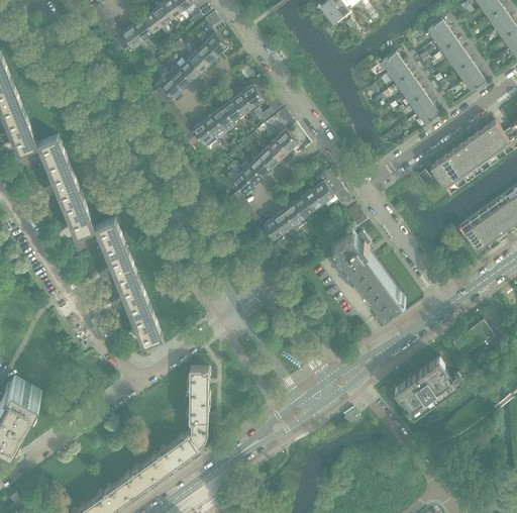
[(104,4),(107,0),(83,0),(83,1),(95,17),(104,11),(100,5),(104,3),(104,4)]
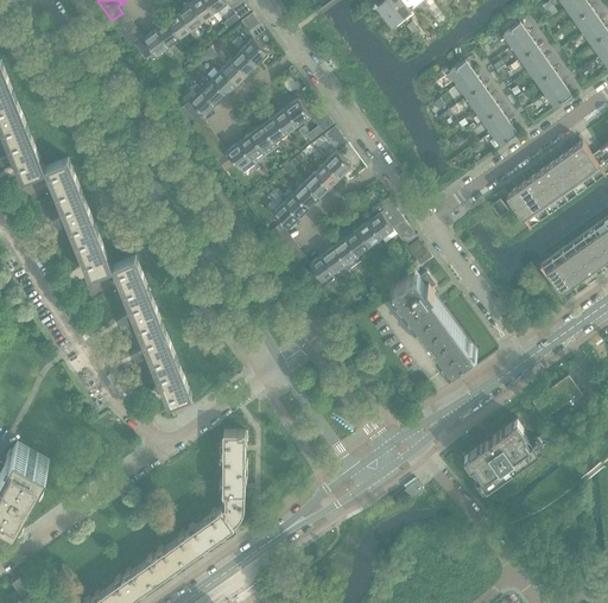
[(215,16),(204,0),(200,0),(191,6),(203,24),(215,16)]
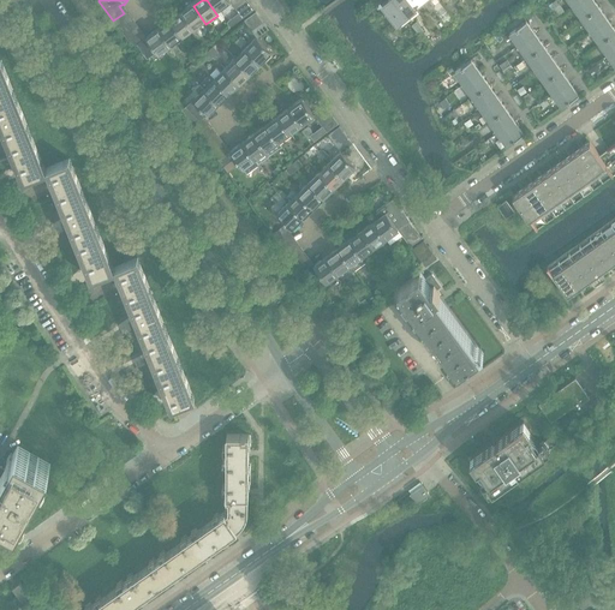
[(230,6),(230,5),(225,0),(207,0),(218,16),(230,6)]
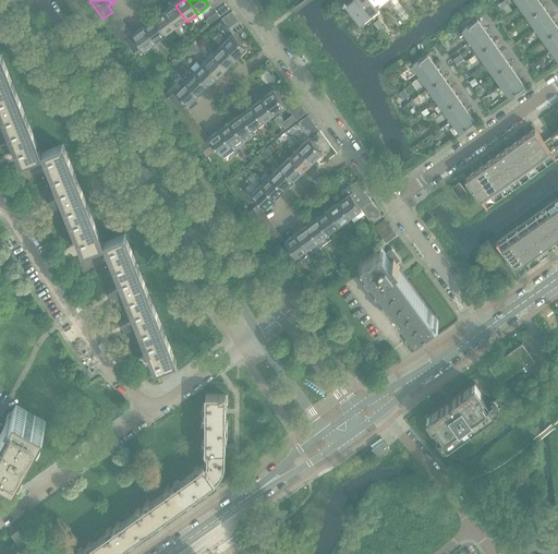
[(211,10),(222,2),(220,0),(214,0),(208,4),(208,5),(211,10)]
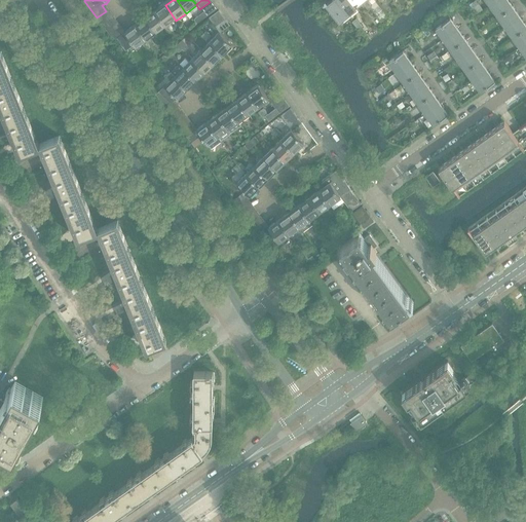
[(347,16),(336,0),(332,3),(332,2),(327,5),(335,15),(334,16),(334,20),(335,22),(337,24),(339,25),(340,25),(349,17),(348,15),(347,16)]
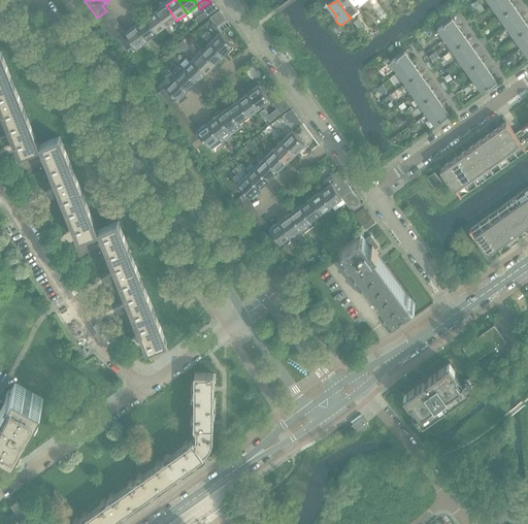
[(357,10),(349,0),(336,0),(337,0),(349,17),(350,15),(357,10)]
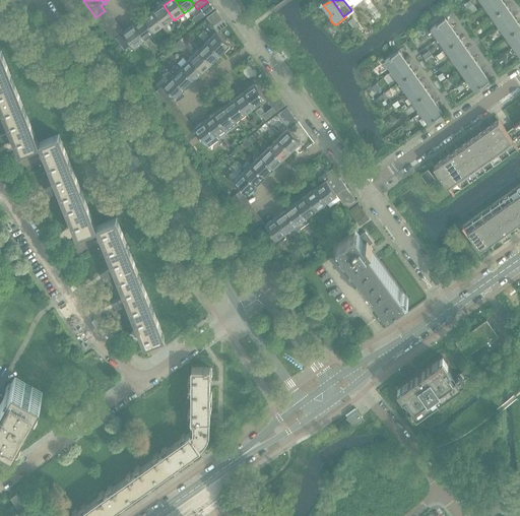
[(359,4),(355,0),(343,0),(351,10),(358,5),(361,9),(365,6),(362,2),(359,4)]
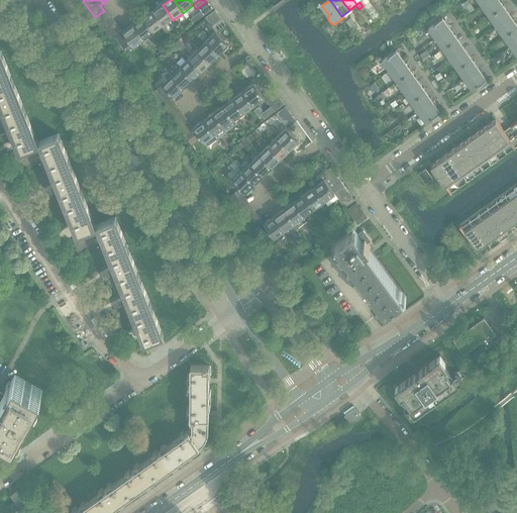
[(495,0),(475,0),(482,9),(495,0)]
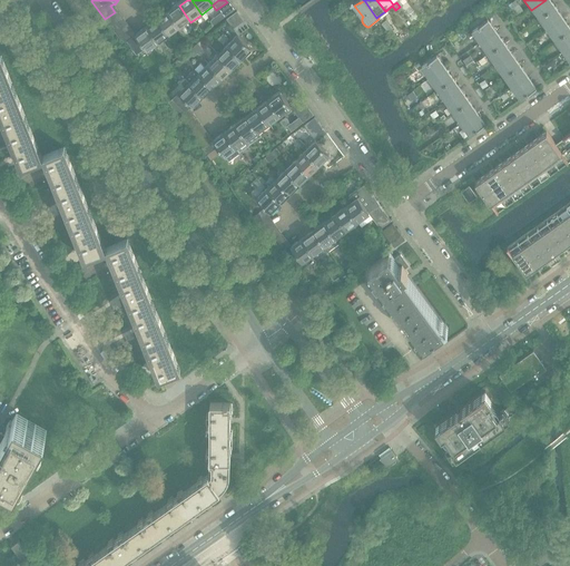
[(554,11),(551,7),(546,0),(531,10),(539,21),(554,11)]
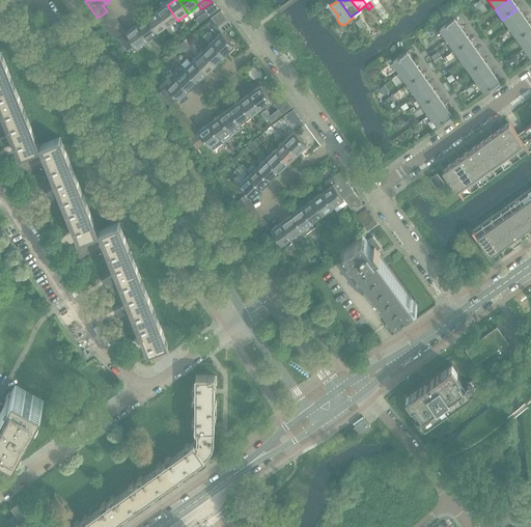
[(205,14),(215,7),(212,2),(201,9),(205,14)]
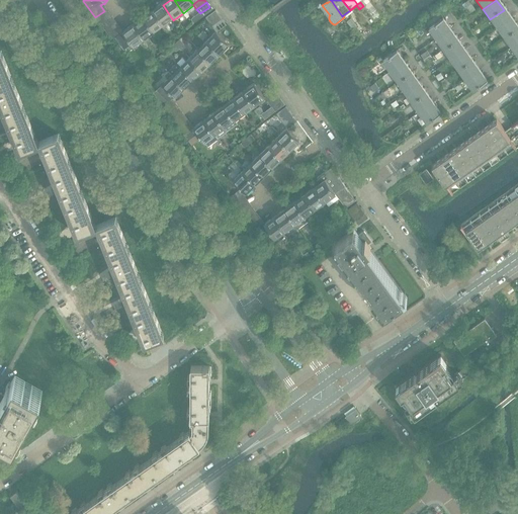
[(173,20),(163,5),(154,12),(164,27),(173,20)]
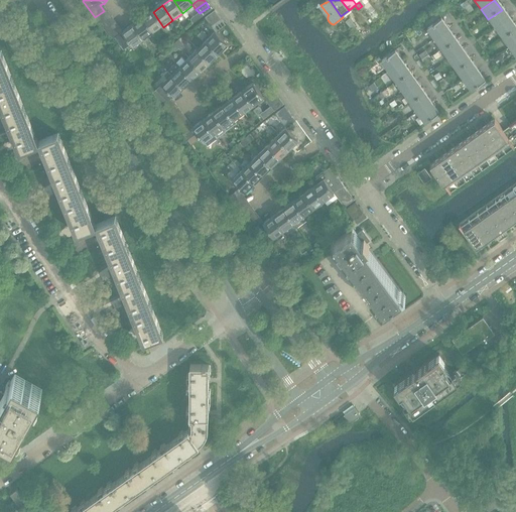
[(204,19),(213,12),(209,7),(200,13),(204,19)]
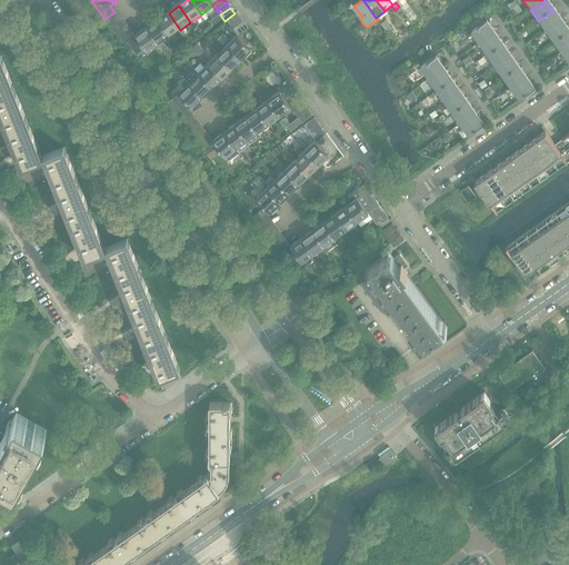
[(561,22),(558,17),(553,11),(538,21),(547,33),(561,22)]
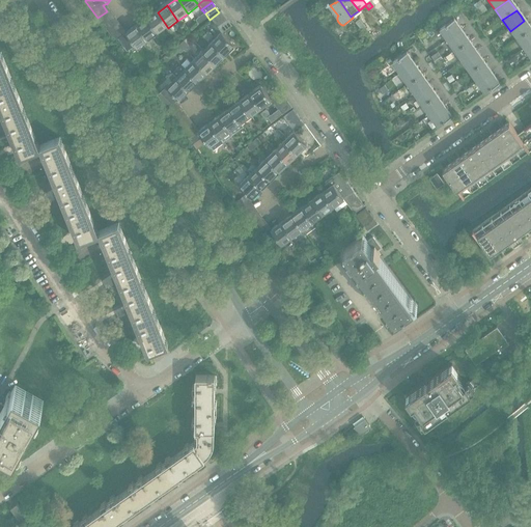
[(102,23),(111,16),(107,11),(98,18),(102,23)]
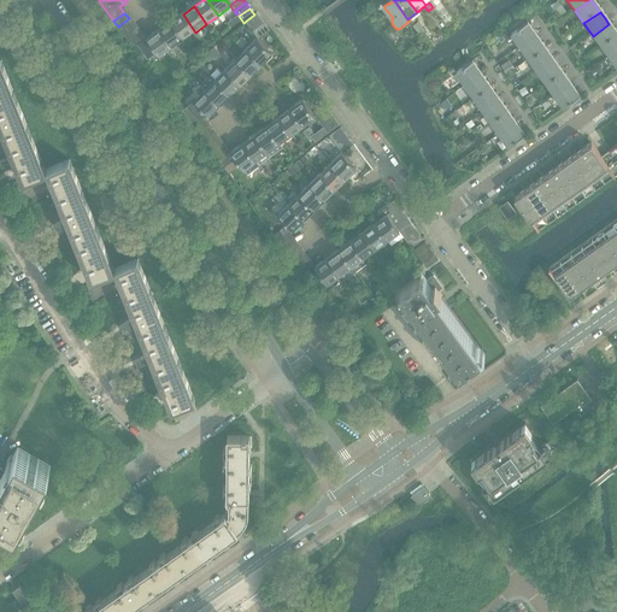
[(195,33),(183,15),(171,24),(183,41),(195,33)]
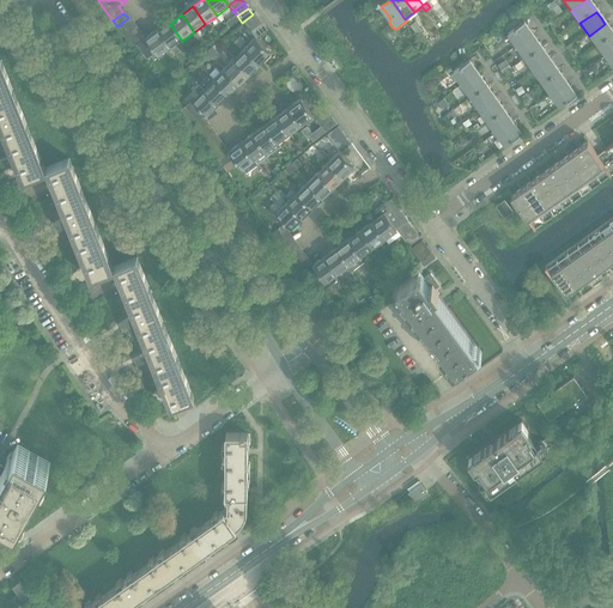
[(248,31),(259,23),(254,17),(243,25),(248,31)]
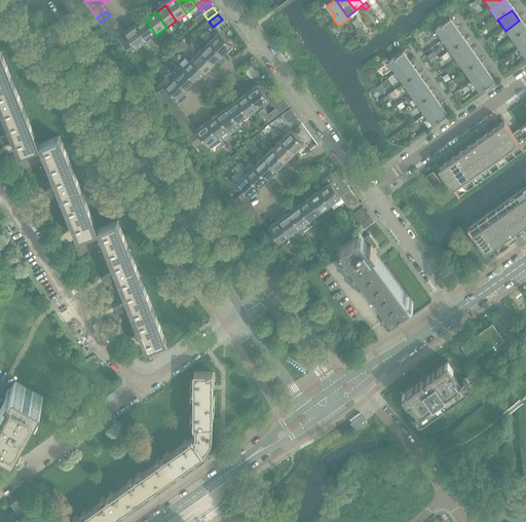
[(104,28),(114,21),(110,15),(101,23),(104,28)]
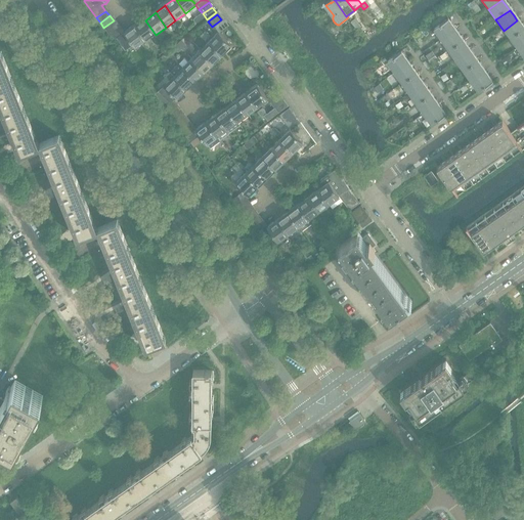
[(215,31),(225,25),(221,19),(212,27),(215,31)]
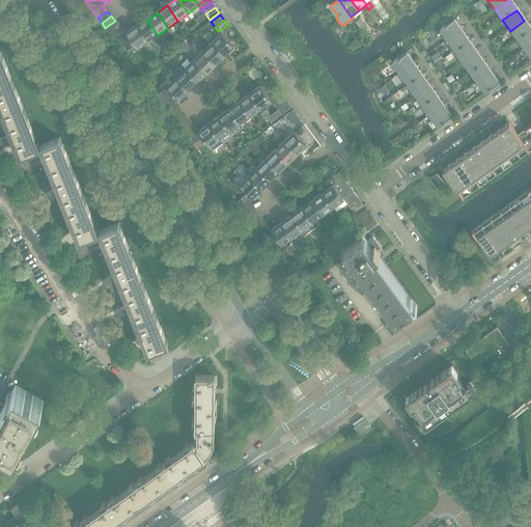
[(109,33),(118,26),(115,21),(105,28),(109,33)]
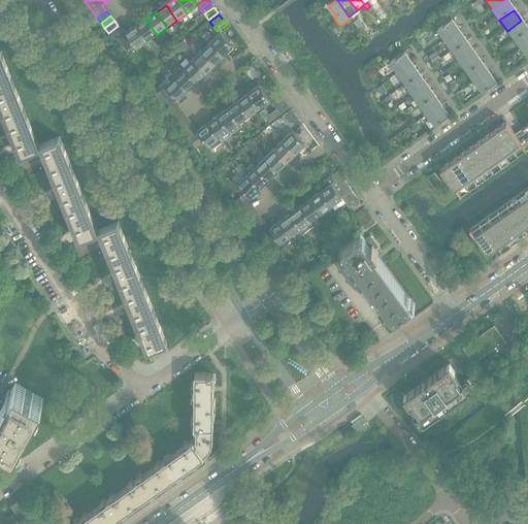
[(157,35),(146,21),(136,28),(146,42),(157,35)]
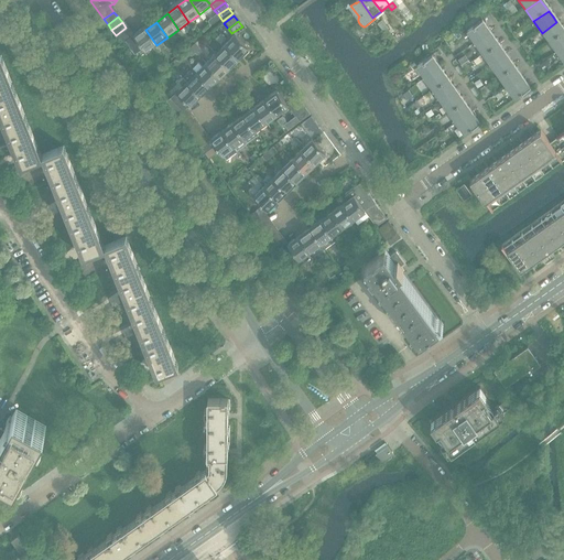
[(563,33),(563,32),(562,30),(556,22),(542,33),(550,44),(563,33)]
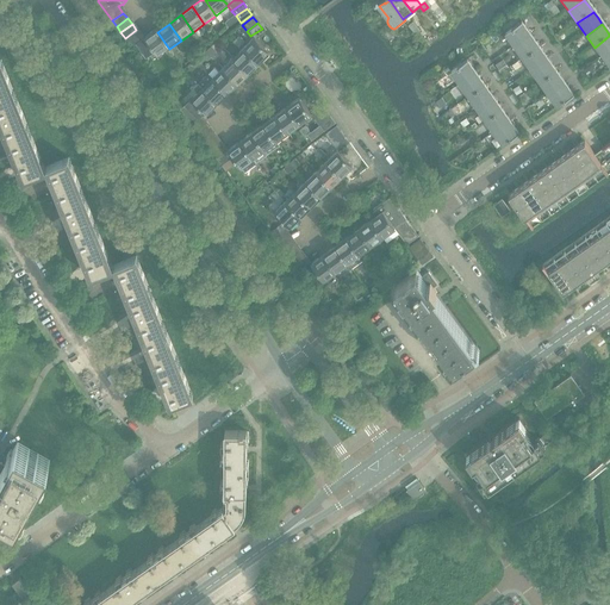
[(530,38),(527,32),(522,26),(522,25),(511,32),(512,32),(505,37),(515,50),(530,38)]
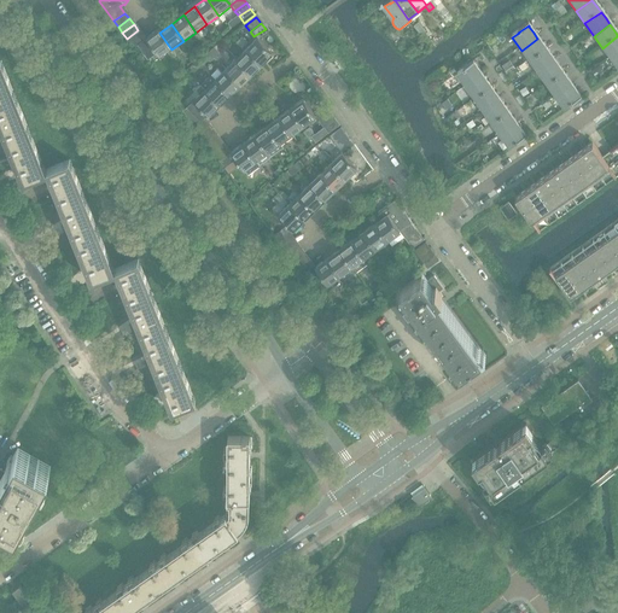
[(258,42),(269,35),(266,29),(254,36),(257,41),(258,42)]
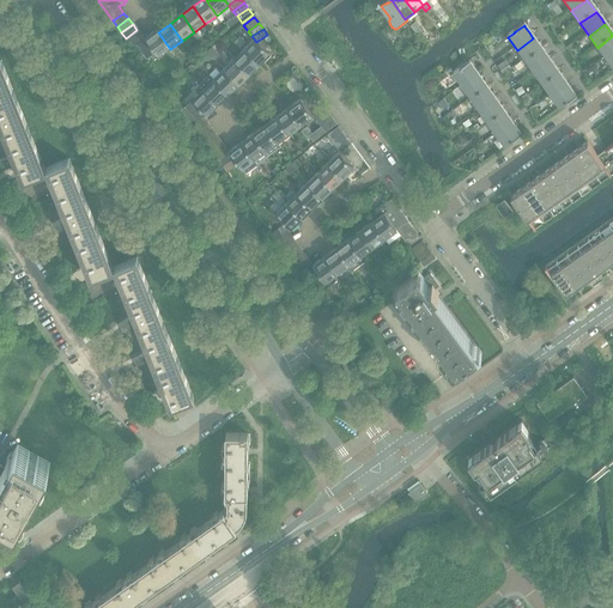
[(129,44),(141,36),(137,30),(126,38),(129,44)]
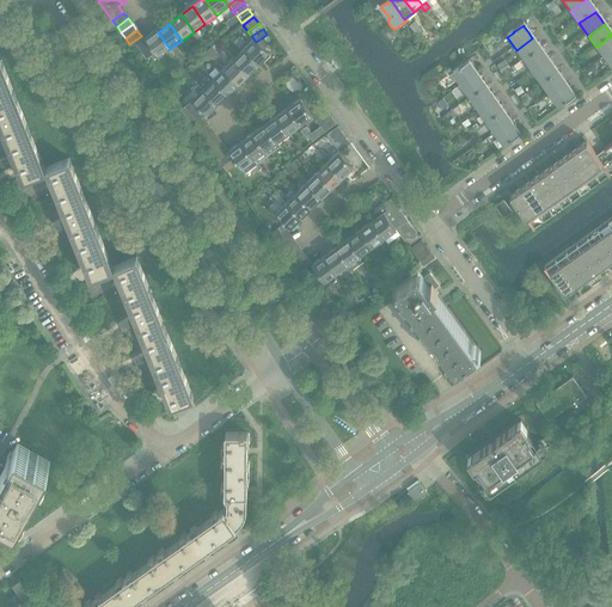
[(170,49),(158,32),(146,41),(158,57),(170,49)]
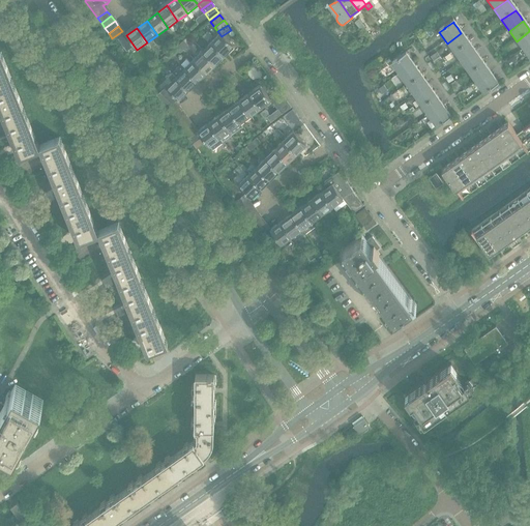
[(116,44),(125,36),(122,31),(112,38),(116,44)]
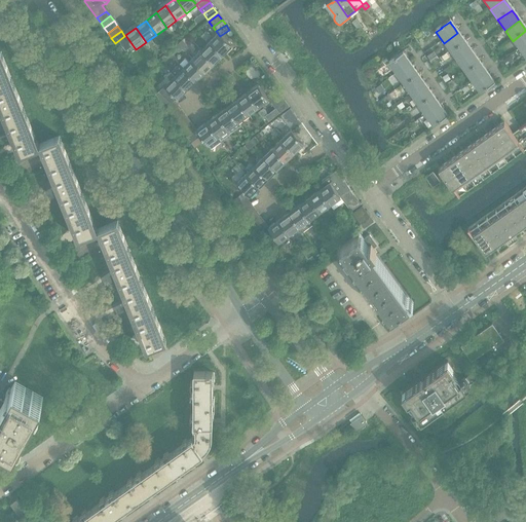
[(525,46),(525,31),(513,41),(520,51),(525,46)]
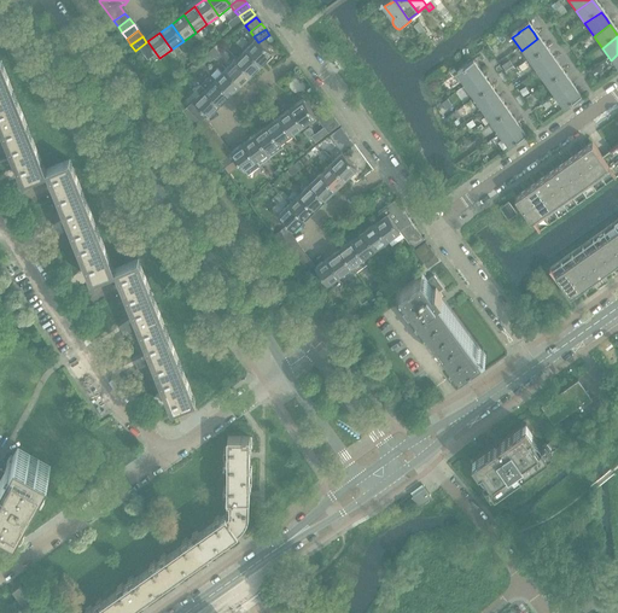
[(546,51),(543,47),(537,39),(522,51),(530,63),(546,51)]
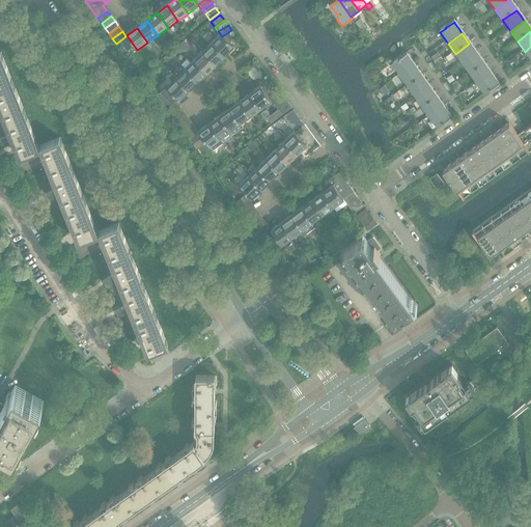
[(234,49),(222,36),(221,35),(212,45),(225,58),(234,49)]
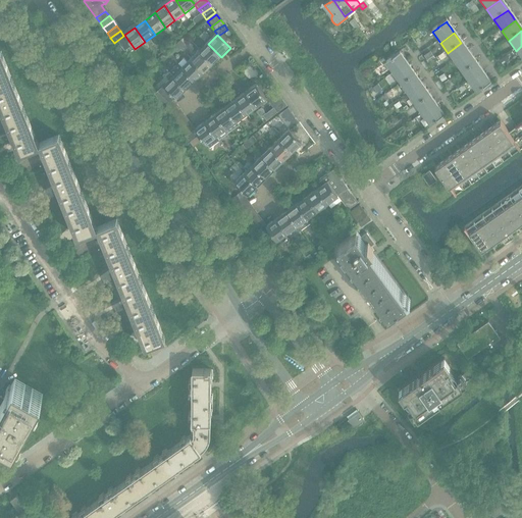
[(468,53),(465,49),(461,43),(448,53),(455,63),(468,53)]
